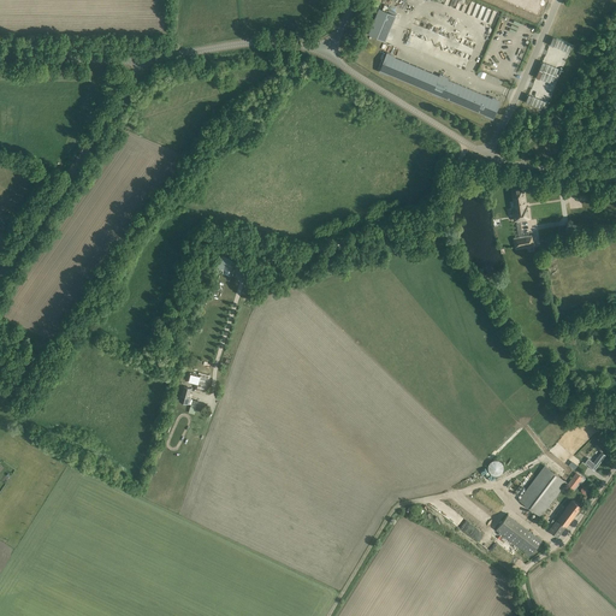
[(499,0),(537,16),(543,0),(499,0)]
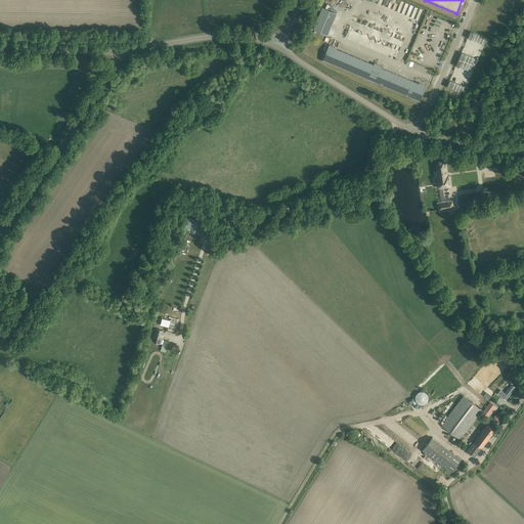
[(336,12),(322,7),(313,28),(328,34),(336,12)]
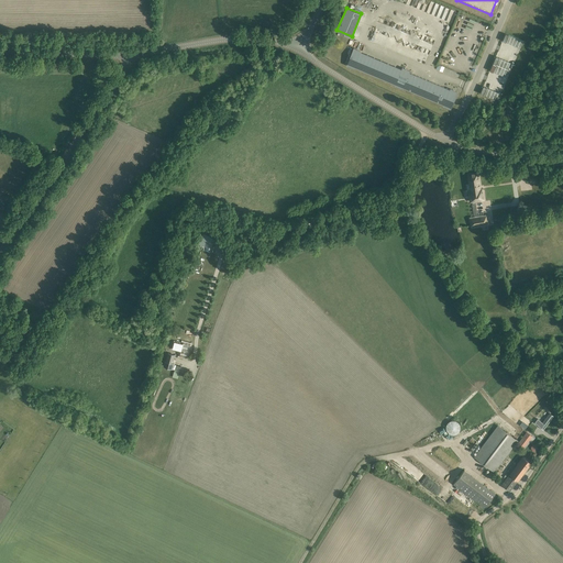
[(506,34),(503,41),(520,48),(523,42),(506,34)]
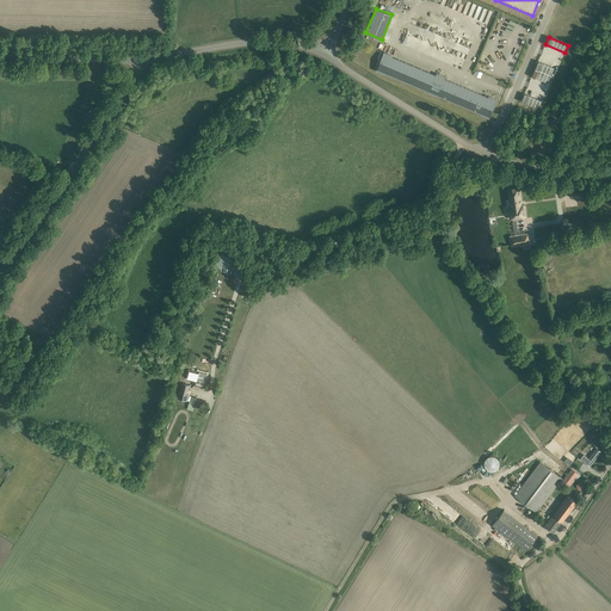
[(497,100),(383,53),(376,71),(384,74),(384,73),(429,92),(437,96),(437,94),(481,113),(481,115),(489,118),(497,100)]
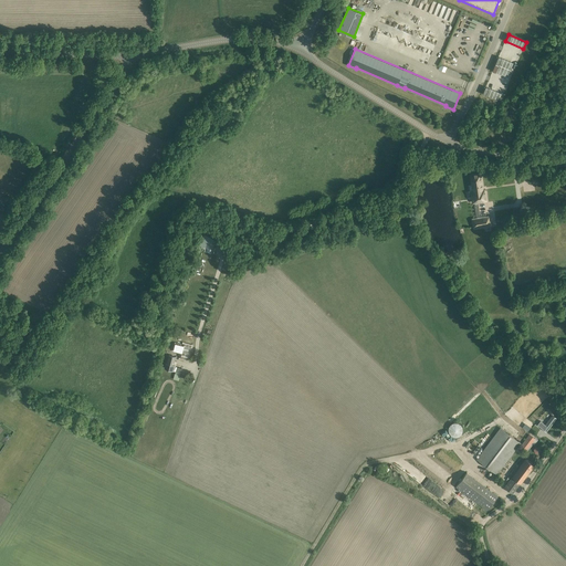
[(499,56),(492,71),(507,77),(513,63),(499,56)]
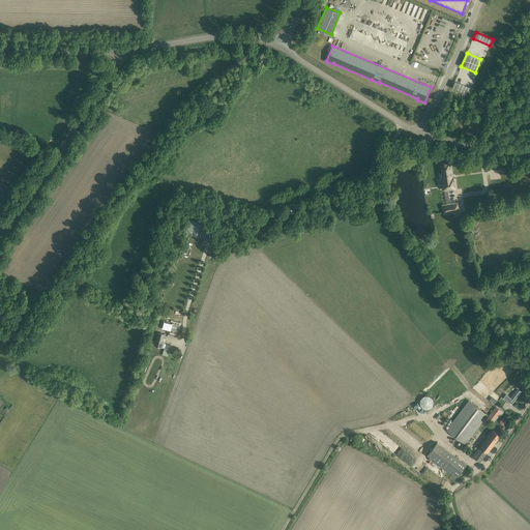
[(454,81),(452,88),(466,94),(467,91),(470,92),(472,88),(454,81)]
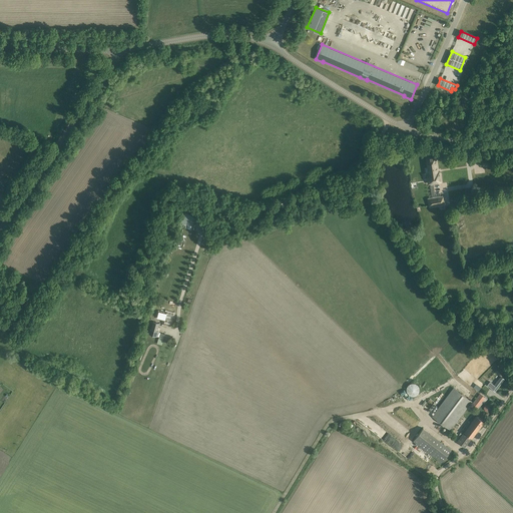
[(426,158),(428,168),(425,168),(426,173),(424,174),(425,178),(428,177),(429,183),(441,181),(439,171),(438,172),(435,156),(426,158)]
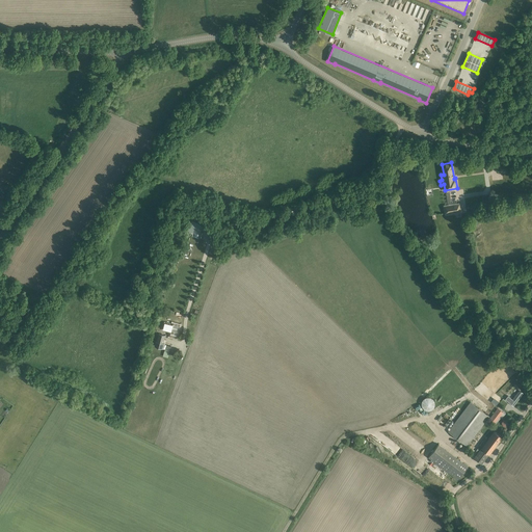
[(447,205),(444,206),(445,213),(461,211),(460,203),(447,205)]
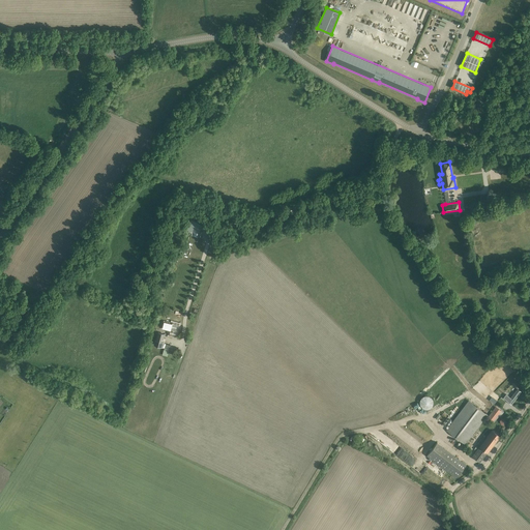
[(195,221),(192,219),(190,219),(187,230),(200,235),(204,225),(203,224),(204,221),(201,219),(198,218),(197,222),(195,221)]
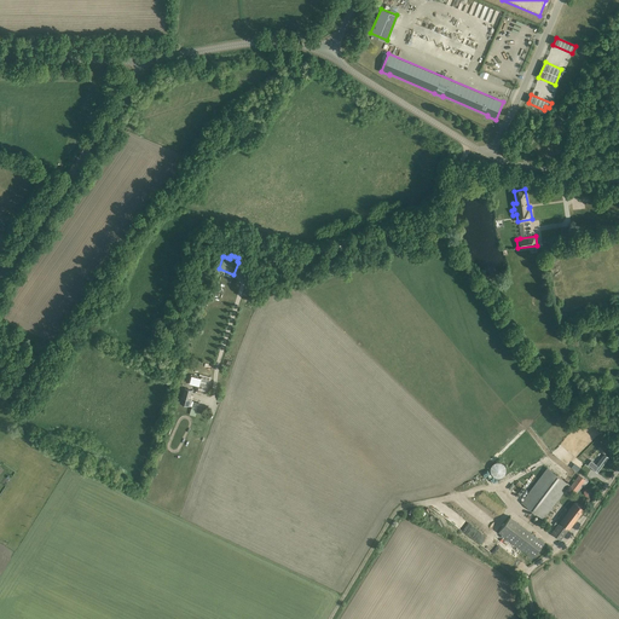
[(201,380),(201,381),(200,387),(197,392),(204,393),(208,381),(207,381),(207,380),(202,379),(202,380),(201,380)]
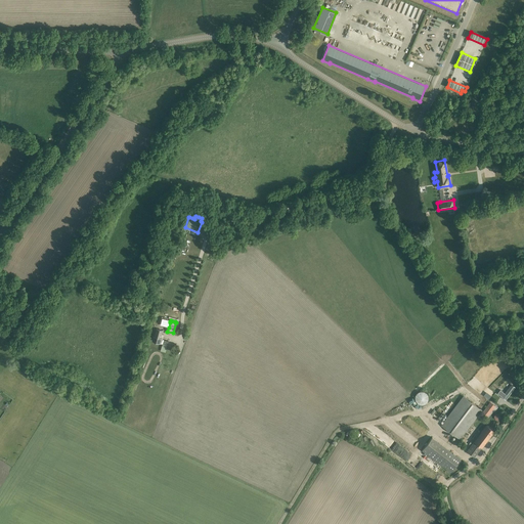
[(161,330),(157,329),(155,337),(154,337),(153,341),(159,343),(161,343),(162,339),(160,338),(162,331),(161,330)]
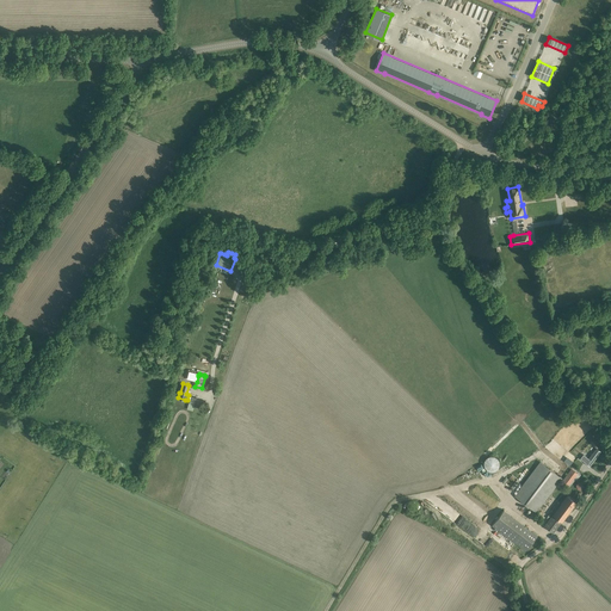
[(602,451),(597,448),(588,458),(584,455),(580,458),(585,462),(585,463),(590,467),(602,451)]
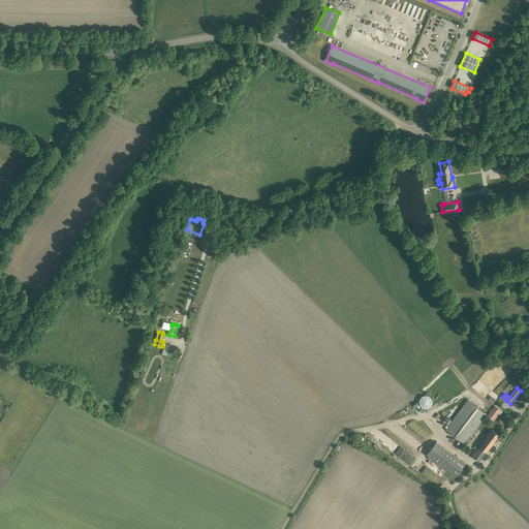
[(430,396),(428,395),(426,395),(424,395),(422,396),(419,398),(418,400),(418,402),(419,404),(421,406),(423,407),(425,408),(427,408),(429,407),(431,406),(432,404),(433,402),(432,400),(432,398),(430,396)]
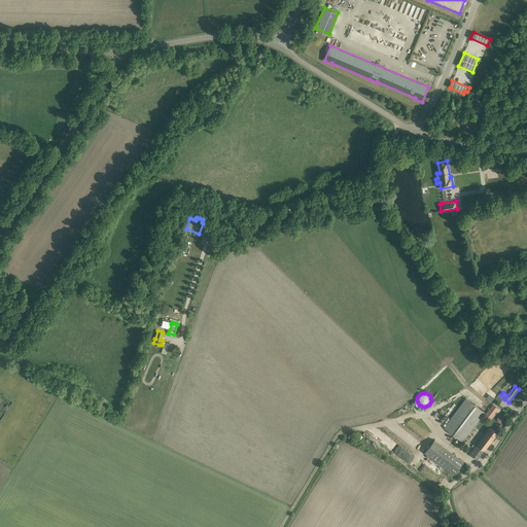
[(485,413),(466,398),(444,427),(462,442),(485,413)]
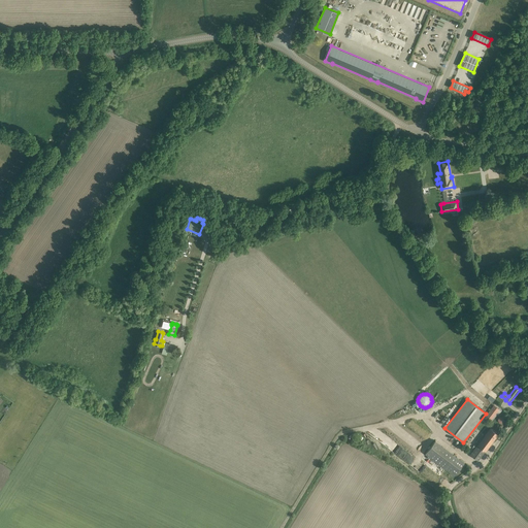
[(493,404),(486,415),(492,419),(498,408),(493,404)]
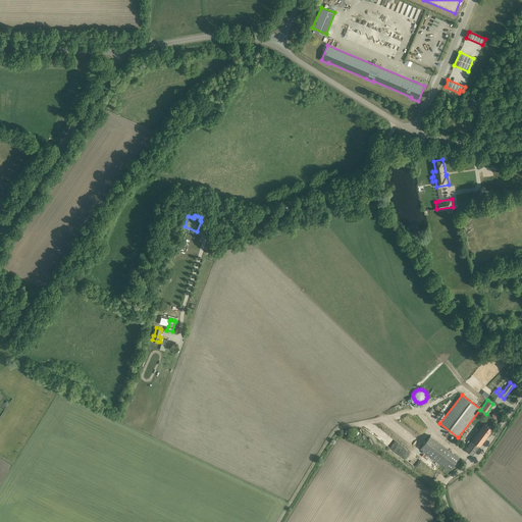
[(433,410),(432,408),(429,412),(435,416),(441,409),(437,406),(433,410)]
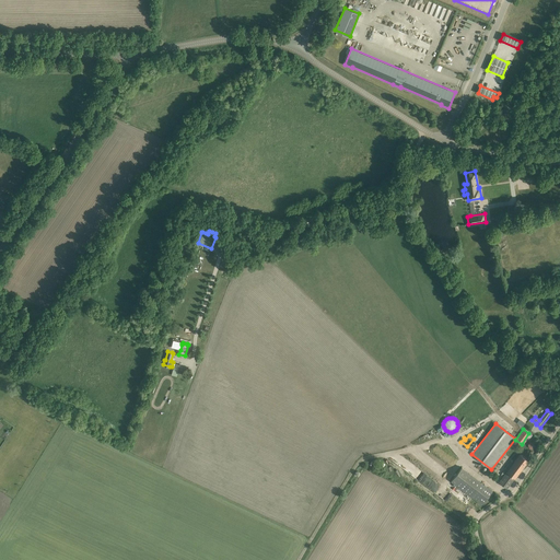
[(528,459),(524,456),(521,454),(514,462),(512,459),(504,468),(508,470),(499,482),(506,489),(528,459)]
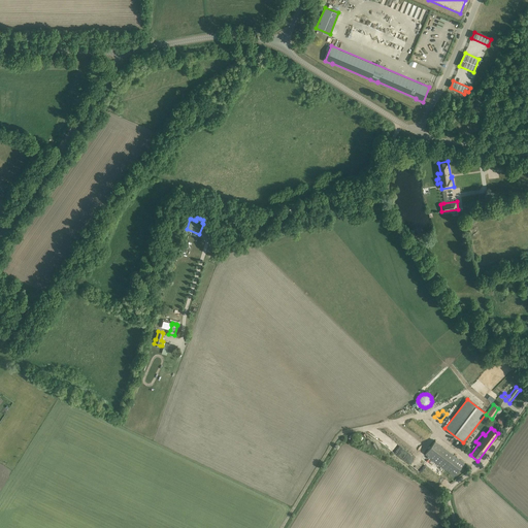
[(454,475),(464,462),(456,456),(447,469),(454,475)]
